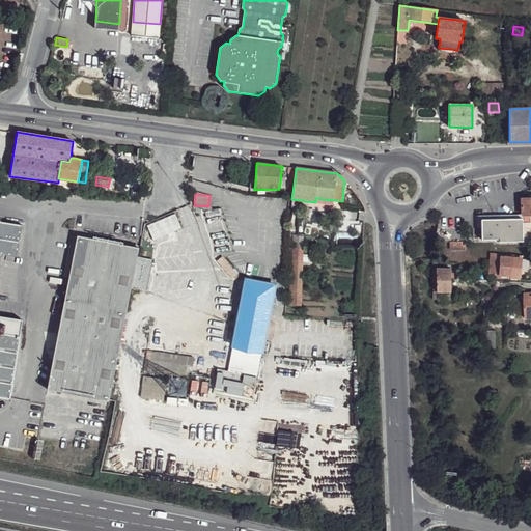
[(530,222),(530,215),(530,214),(530,195),(522,196),(523,219),(523,222),(530,222)]
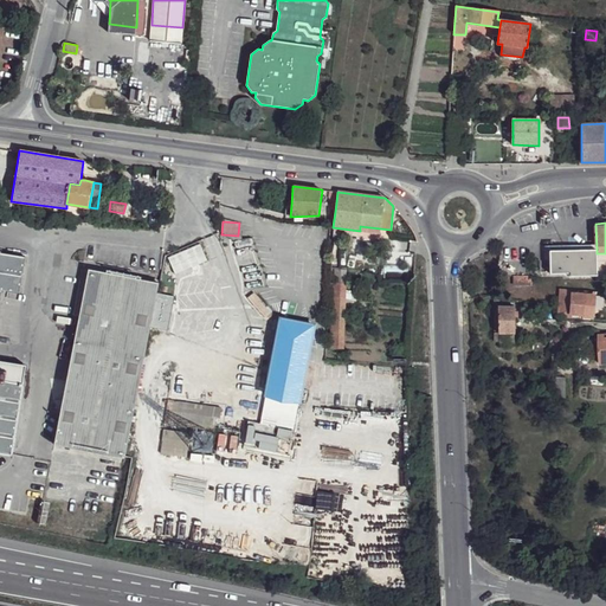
[(0,242),(0,252),(26,257),(23,276),(33,277),(37,249),(0,242)]
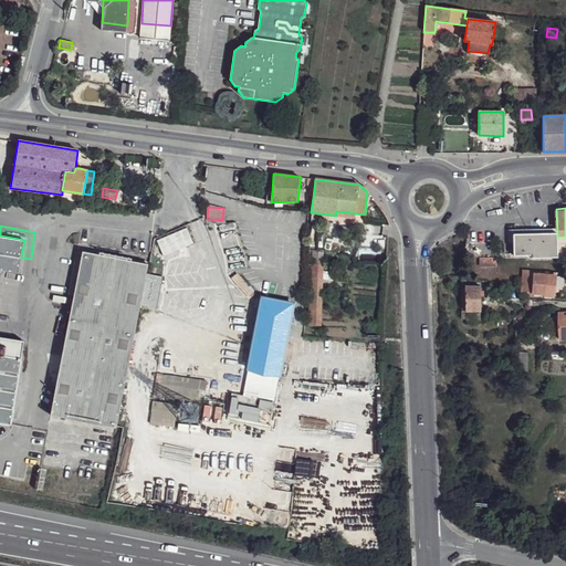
[(163,255),(194,243),(187,227),(156,239),(163,255)]
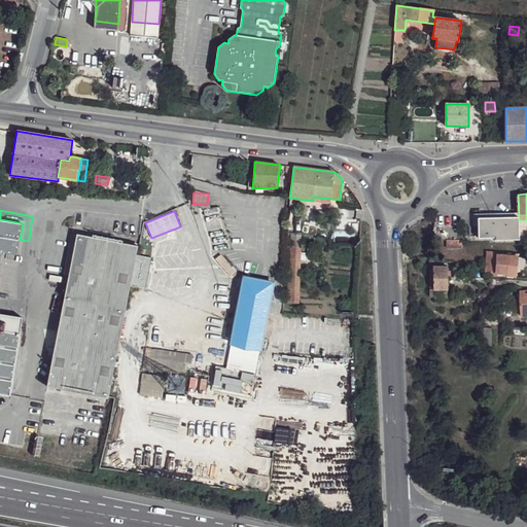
[(478,218),(479,238),(489,238),(494,238),(519,237),(519,220),(519,217),(478,218)]
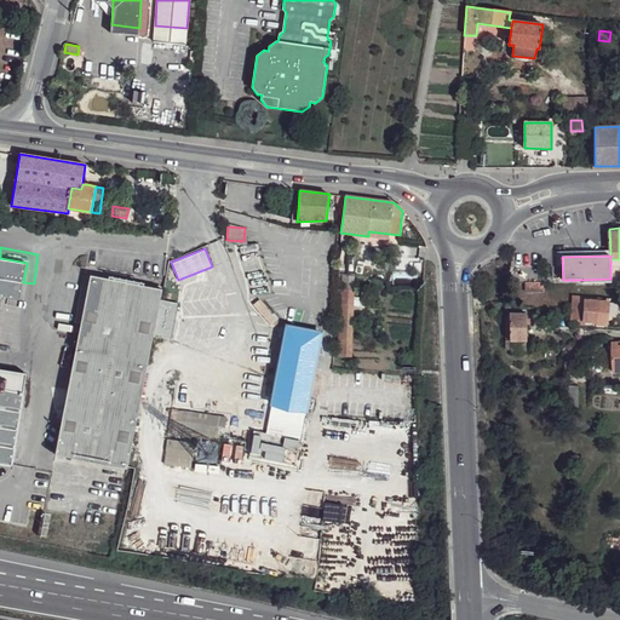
[(0,463),(11,465),(27,374),(0,369),(0,308),(3,297),(21,300),(23,282),(27,263),(0,258),(0,463)]
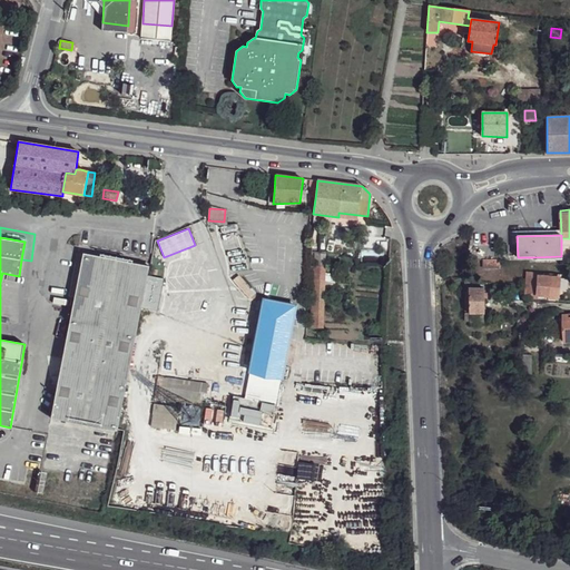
[(84,253),(50,419),(117,431),(149,266),(84,253)]
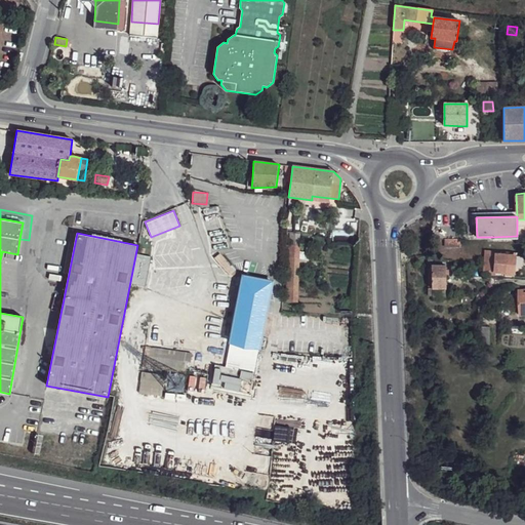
[(484,250),(483,266),(483,275),(493,275),(495,251),(484,250)]
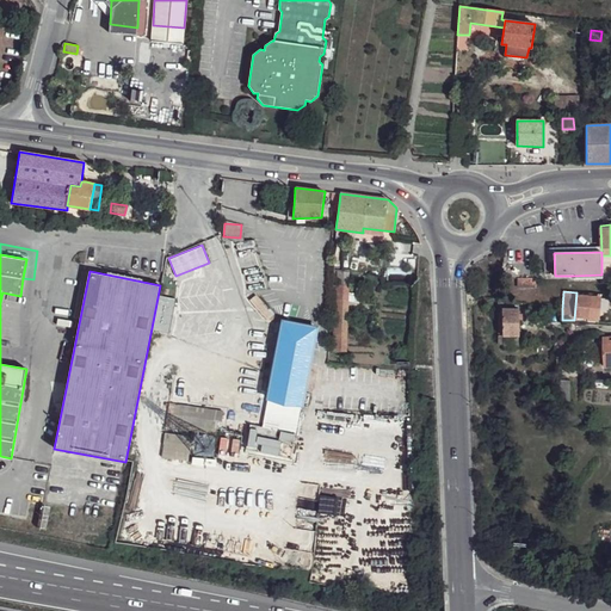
[(576,292),(574,320),(576,321),(576,318),(590,319),(588,321),(597,322),(599,294),(576,292)]
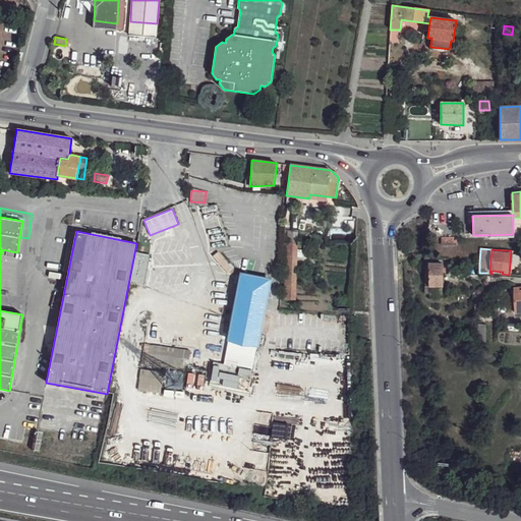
[(137,270),(135,282),(145,282),(148,253),(140,253),(139,270),(137,270)]
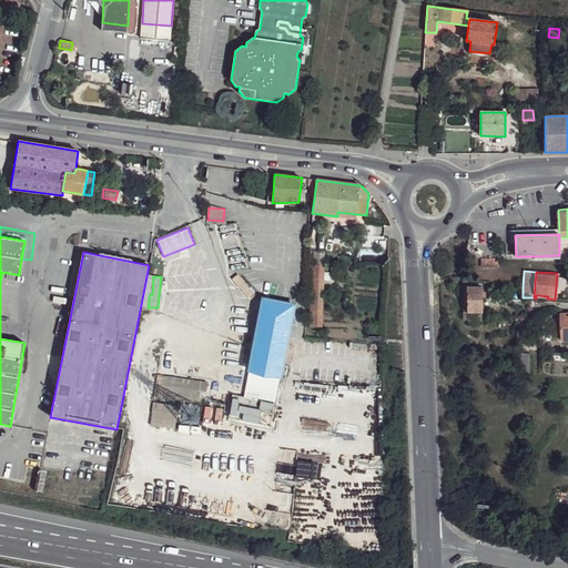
[(484,286),(465,286),(466,322),(484,323),(484,286)]
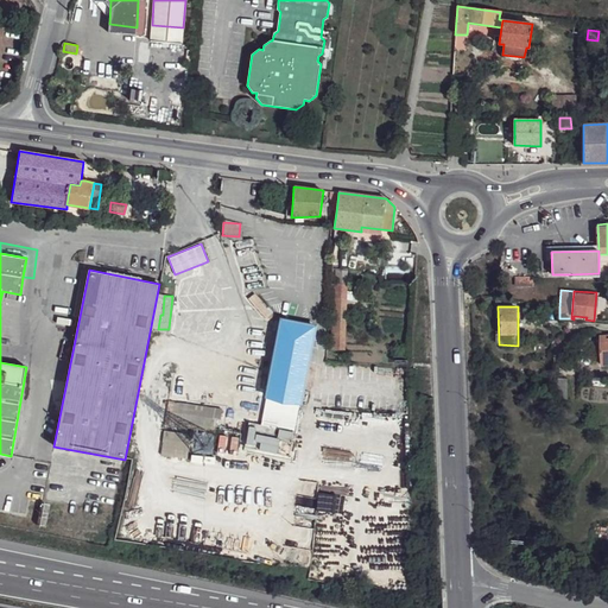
[(315,327),(282,320),(279,331),(312,337),(315,327)]
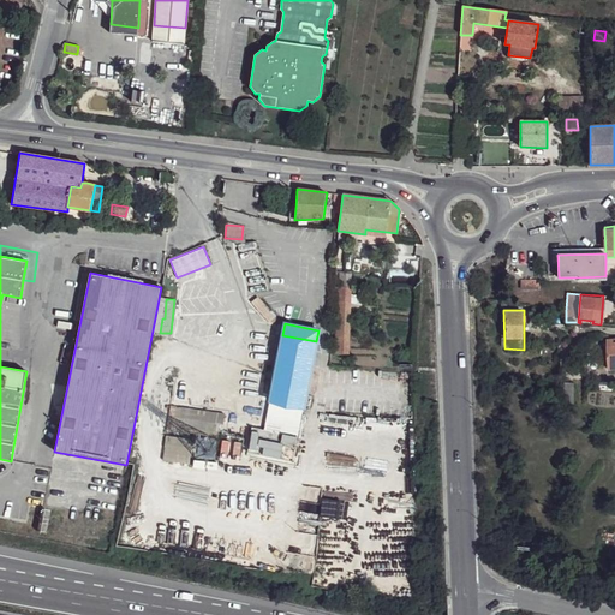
[(282,335),(269,400),(304,407),(304,405),(306,395),(316,341),(282,335)]
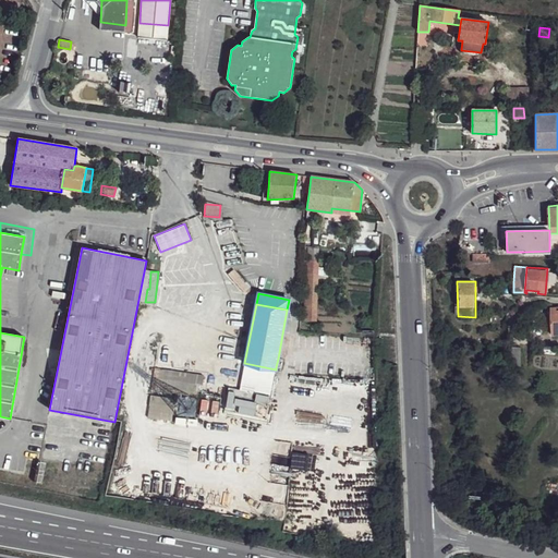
[(508,348),(507,367),(520,368),(521,349),(508,348)]
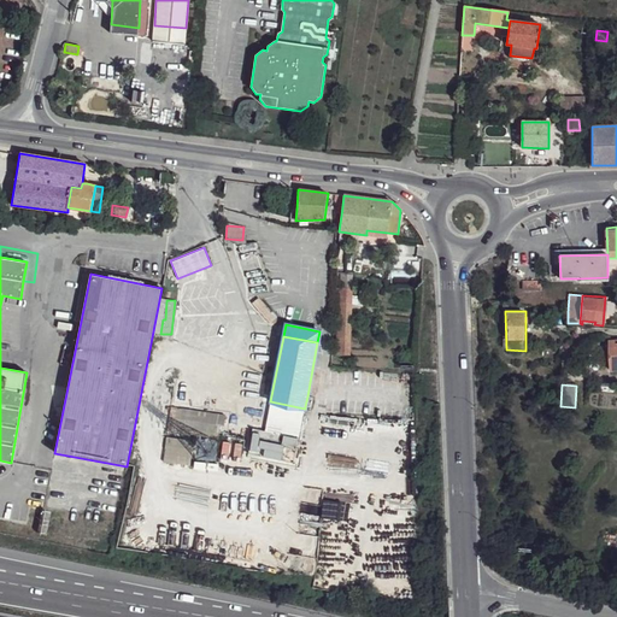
[(225,415),(171,406),(168,430),(218,439),(219,434),(222,434),(225,415)]
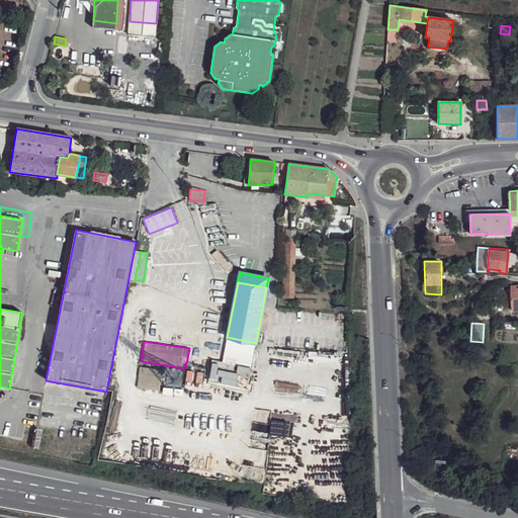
[(208,378),(237,383),(239,369),(210,365),(208,378)]
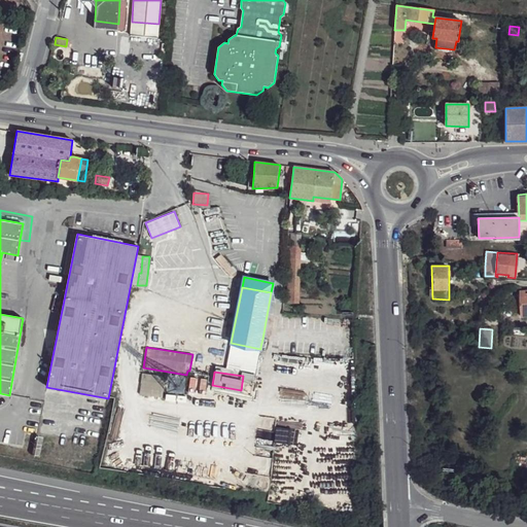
[(166,378),(142,374),(138,395),(162,398),(166,378)]
